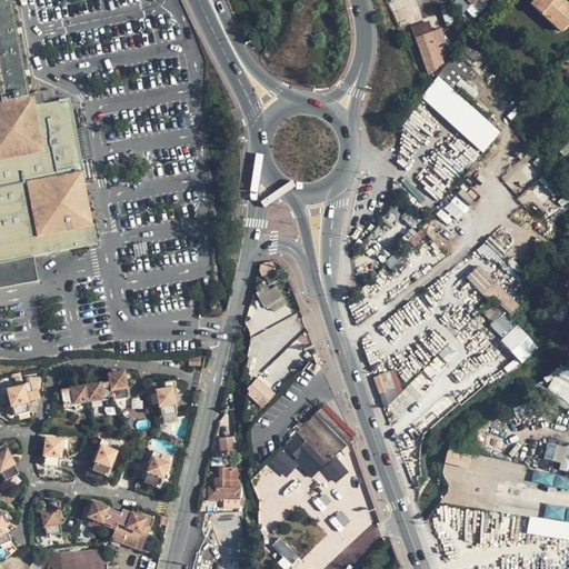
[(0,0),(0,102),(28,97),(10,0),(0,0)]
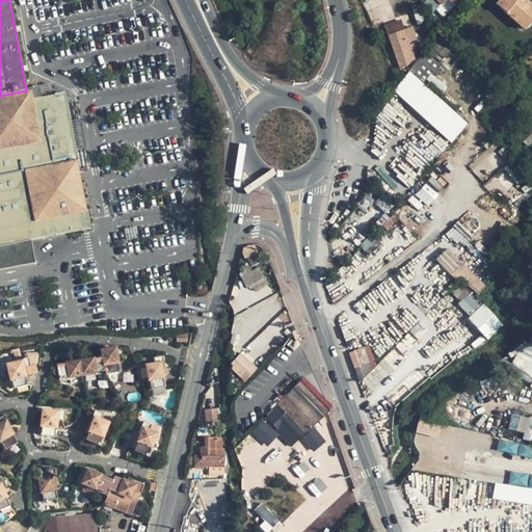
[(436,0),(442,4),(436,10),(446,18),(457,5),(455,3),(457,0),(436,0)]
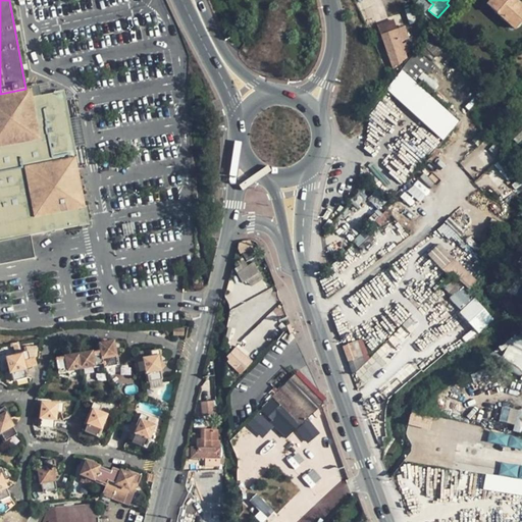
[(494,0),(489,7),(515,30),(521,20),(521,19),(521,17),(521,4),(516,0),(494,0)]
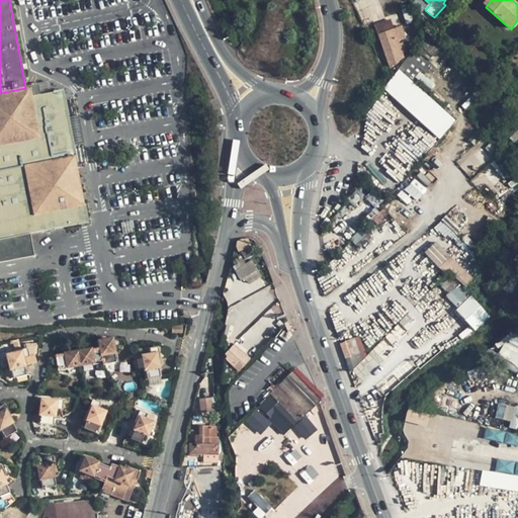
[(374,26),(377,34),(393,29),(391,20),(374,26)]
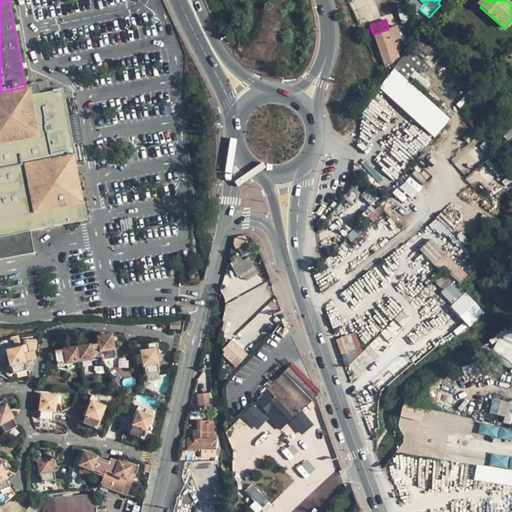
[(396,26),(388,29),(392,39),(400,37),(396,26)]
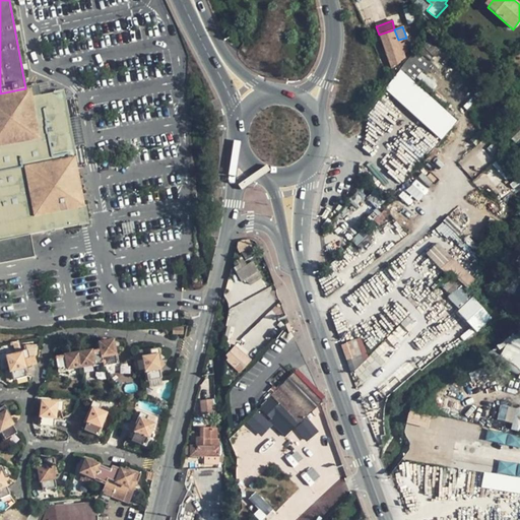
[(394,29),(379,35),(390,68),(404,59),(402,54),(406,52),(405,50),(404,44),(399,45),(398,40),(394,29)]
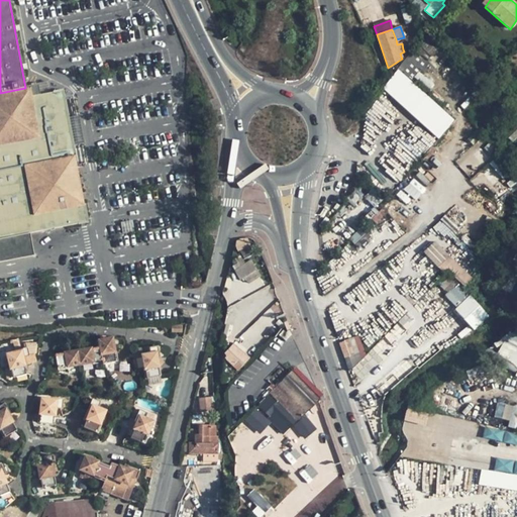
[(408,35),(397,44),(402,43),(403,49),(413,41),(408,35)]
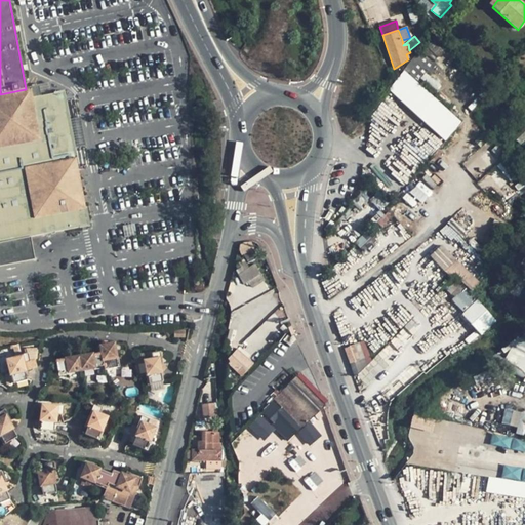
[(434,64),(419,50),(404,71),(418,83),(434,64)]
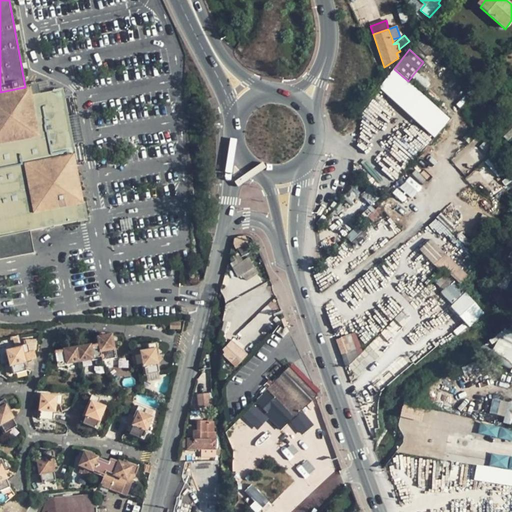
[(476,76),(473,79),(478,86),(482,83),(476,76)]
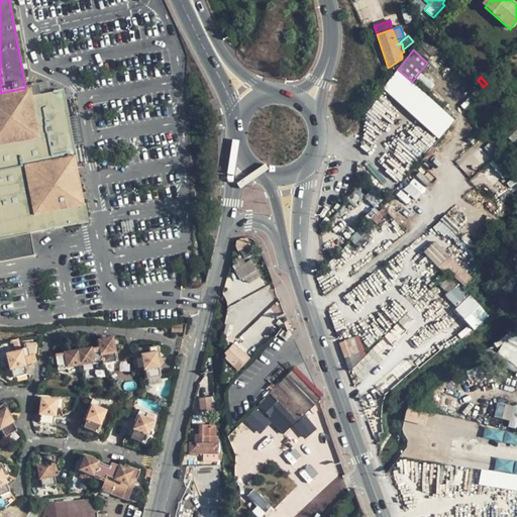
[(467,79),(460,85),(471,94),(475,97),(480,92),(467,79)]
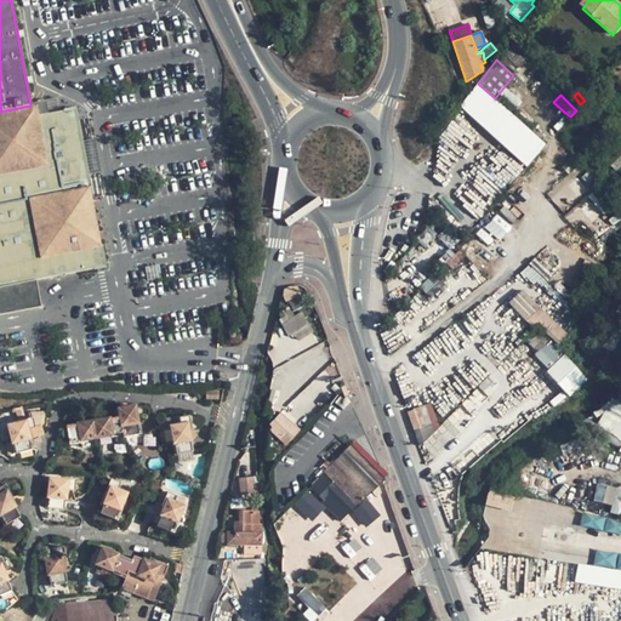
[(30,106),(0,112),(0,123),(39,115),(36,104),(30,106)]
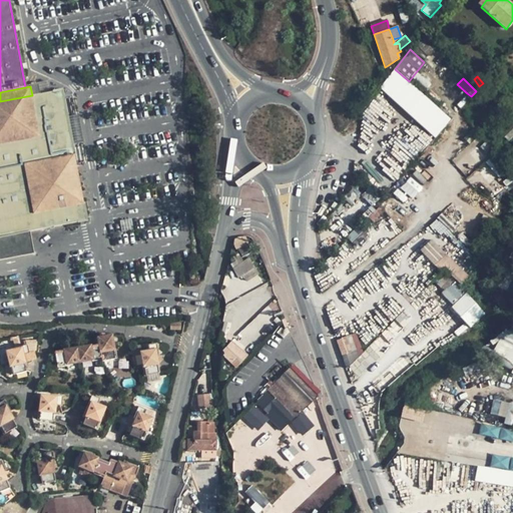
[(32,95),(0,101),(0,237),(29,233),(78,221),(65,155),(74,154),(62,90),(32,95)]
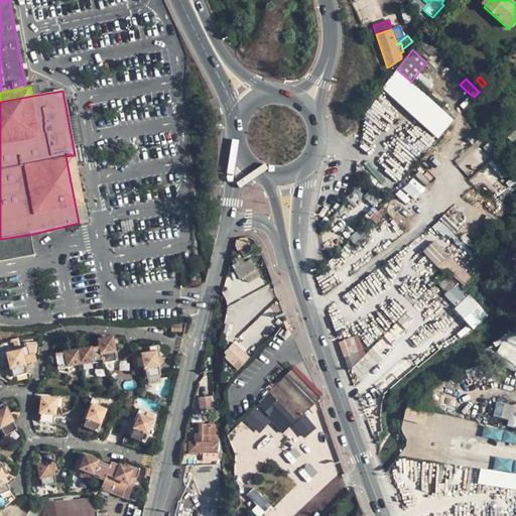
[(470,94),(464,100),(468,104),(474,97),(470,94)]
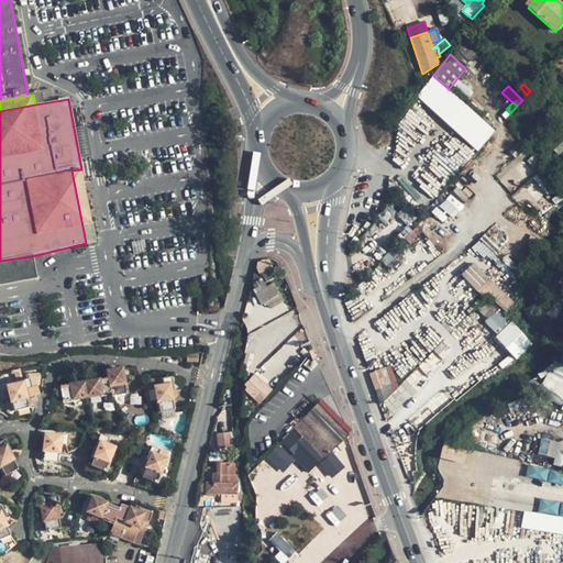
[(551,127),(555,132),(562,122),(562,116),(562,114),(551,127)]
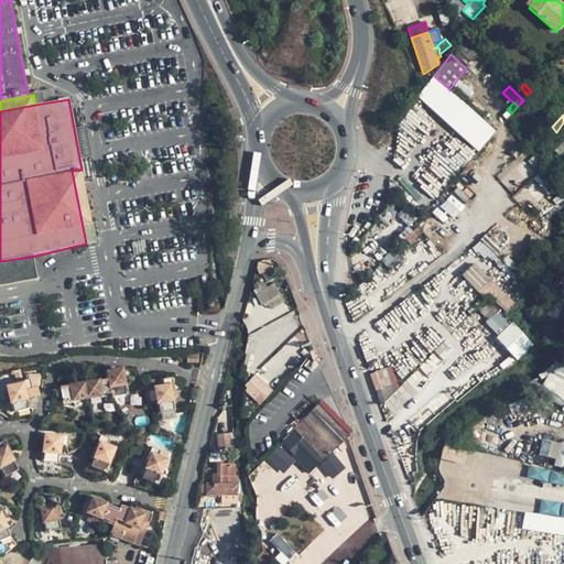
[(546,142),(560,155),(563,151),(563,122),(556,132),(546,142)]
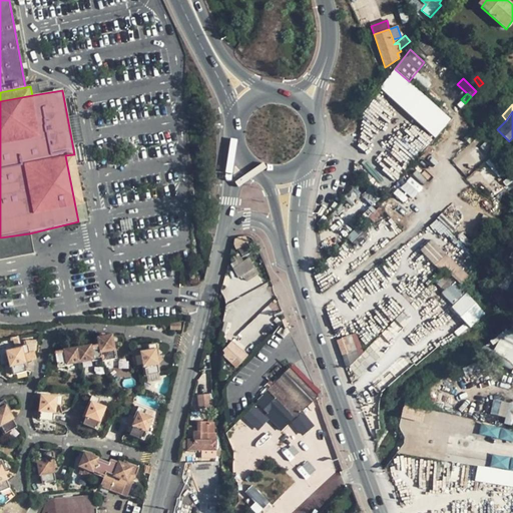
[(65,155),(78,221),(86,219),(74,154),(65,155)]
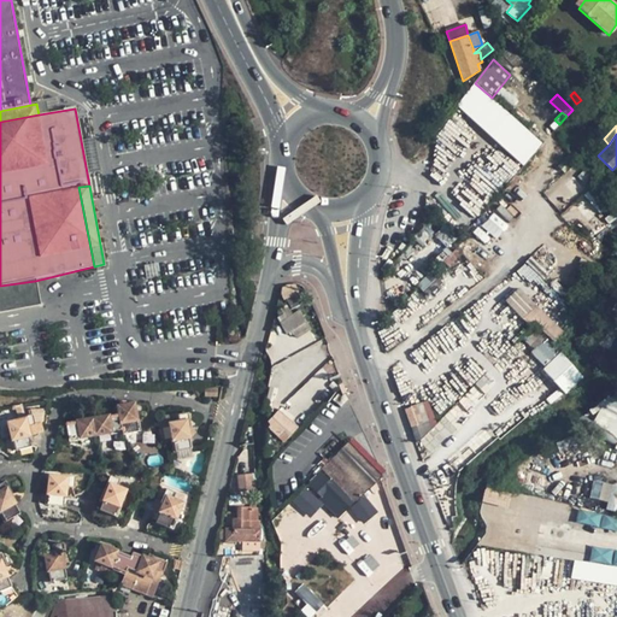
[(156,265),(141,268),(144,281),(158,278),(156,265)]
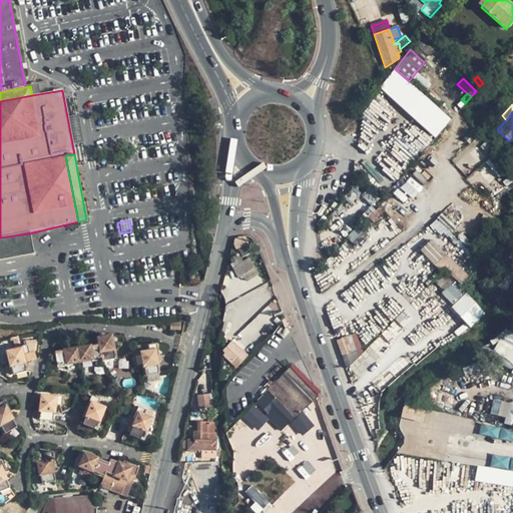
[(29,233),(0,237),(0,260),(32,255),(29,233)]
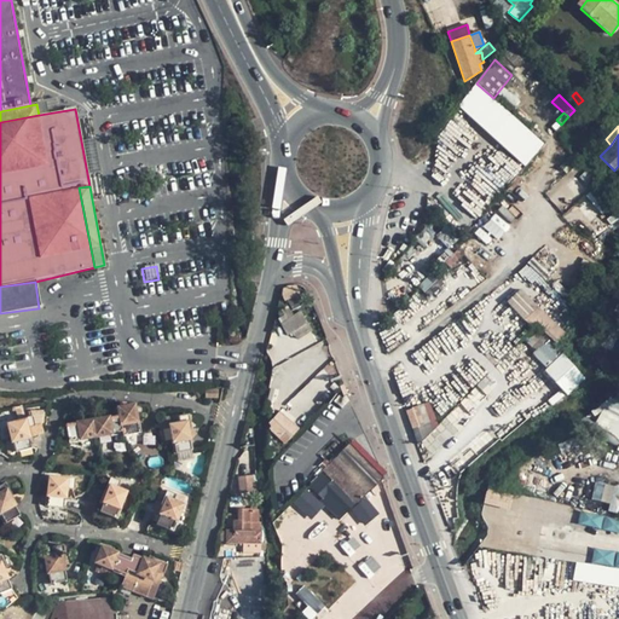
[(288,334),(308,323),(304,313),(289,320),(287,316),(281,318),(288,334)]
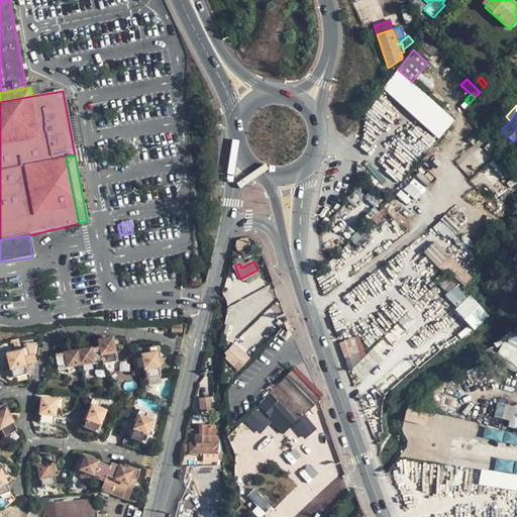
[(262,278),(257,270),(240,279),(244,286),(262,278)]
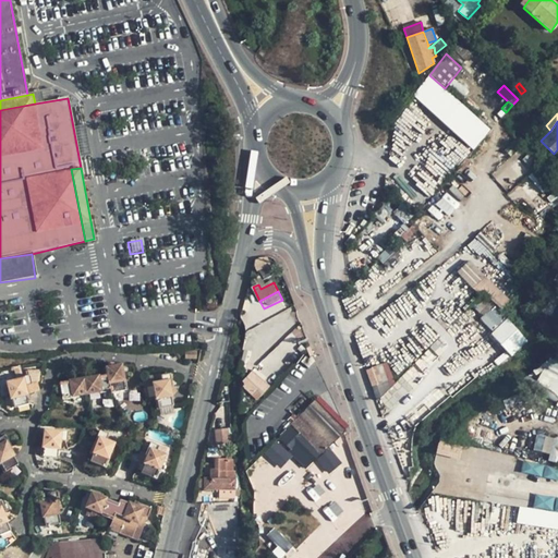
[(492,307),(481,318),(492,330),(504,320),(492,307)]
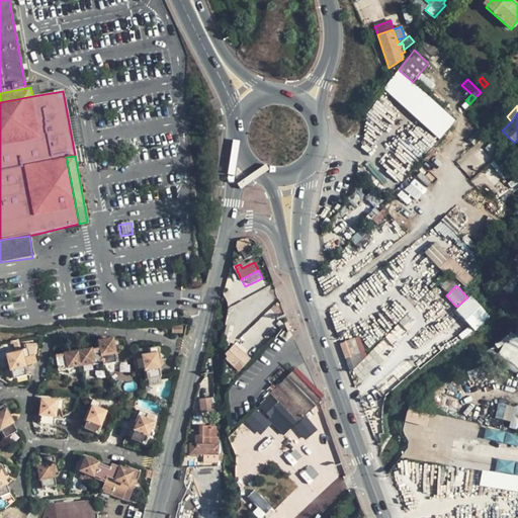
[(455,310),(475,331),(491,317),(471,295),(455,310)]
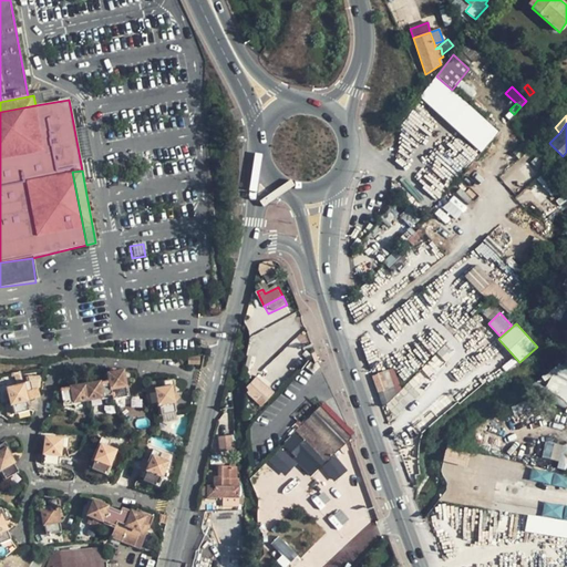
[(544,384),(566,404),(566,364),(564,362),(544,384)]
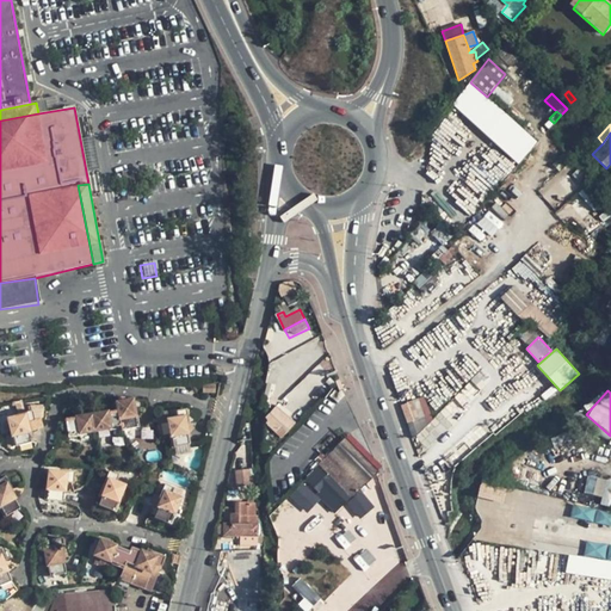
[(118,403),(119,411),(123,427),(125,426),(127,429),(143,425),(141,413),(139,414),(135,400),(118,403)]
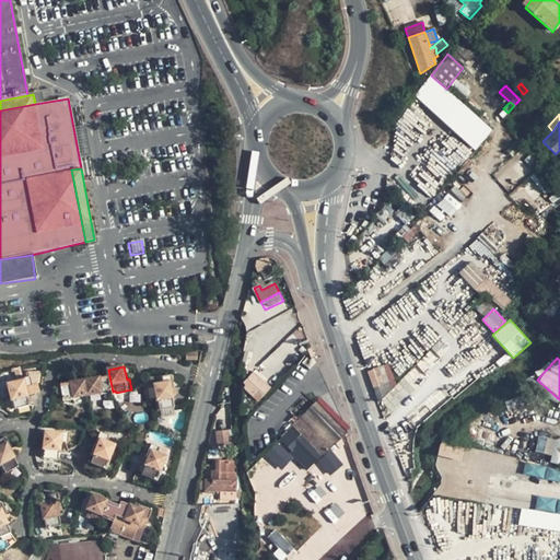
[(381,370),(373,373),(378,387),(386,385),(381,370)]
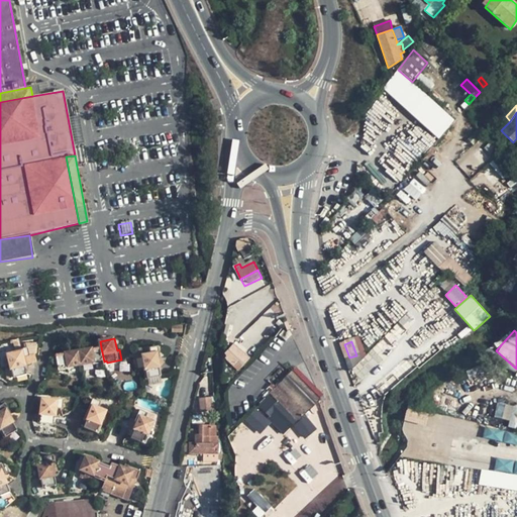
[(234,342),(222,355),(238,371),(250,358),(234,342)]
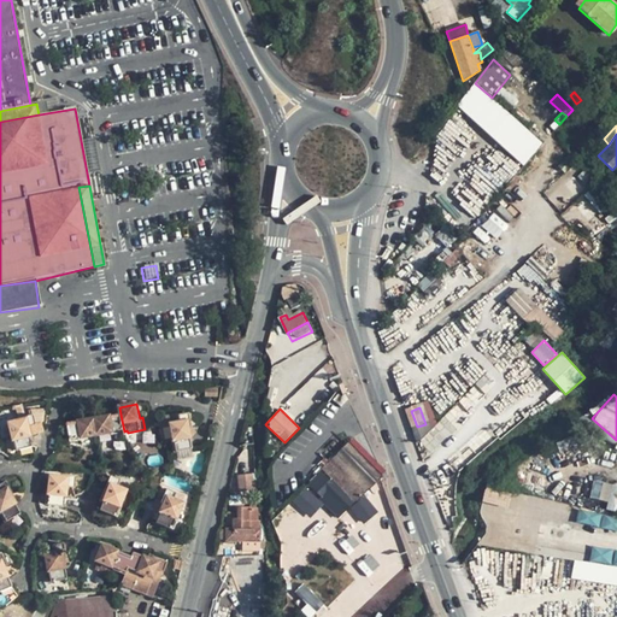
[(178,448),(193,445),(189,427),(193,427),(191,411),(169,416),(170,423),(174,422),(176,436),(174,438),(176,448),(178,448)]
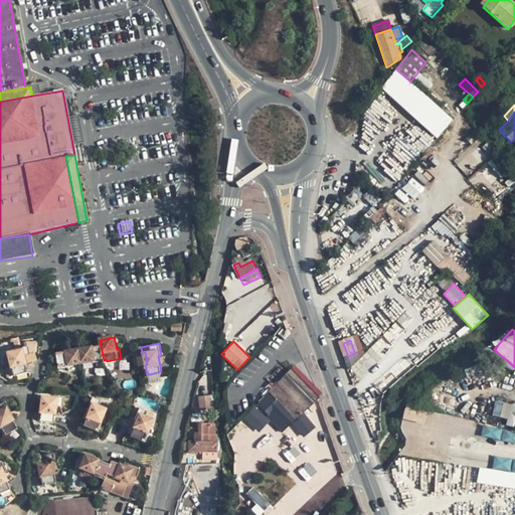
[(27,356),(32,355),(34,354),(32,346),(19,348),(19,351),(12,353),(15,364),(13,365),(15,374),(30,371),(28,362),(27,356)]
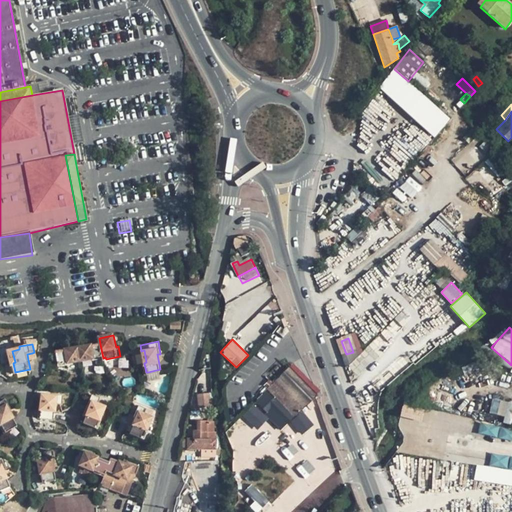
[(72,362),(84,360),(81,344),(74,346),(75,347),(58,350),(62,366),(72,365),(72,362)]
